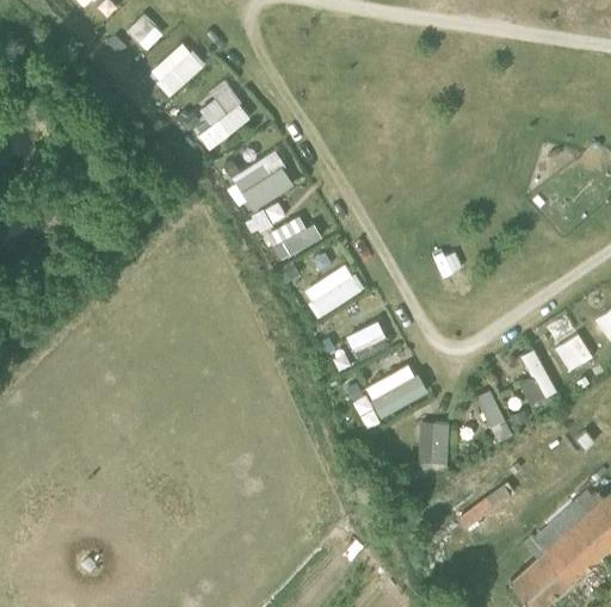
[(74,0),(84,10),(94,0),(74,0)]
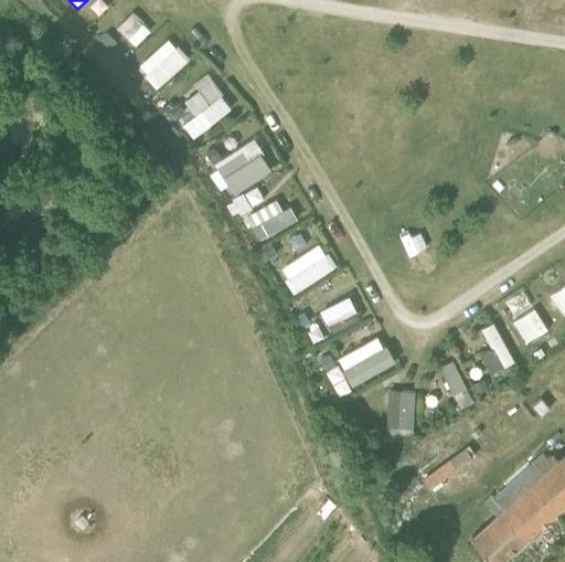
[(132,13),(117,29),(135,48),(151,32),(132,13)]
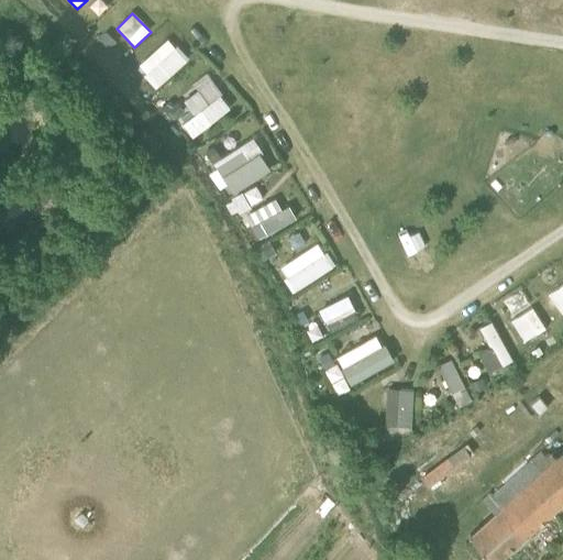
[(138,68),(157,89),(188,61),(169,40),(138,68)]
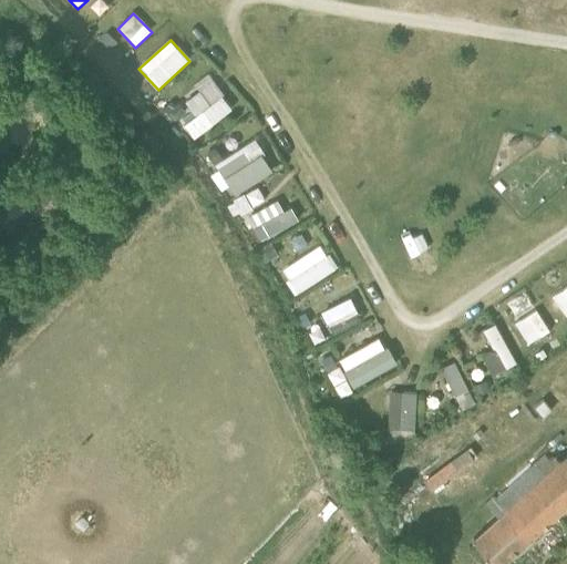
[(194,141),(233,110),(209,81),(183,103),(193,114),(181,125),(194,141)]
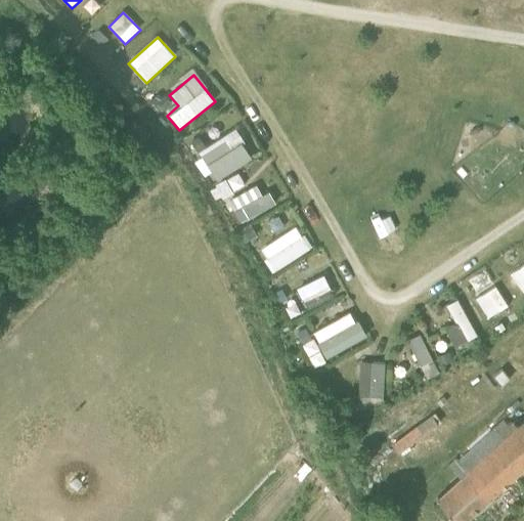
[(235,130),(198,152),(215,182),(253,161),(235,130)]
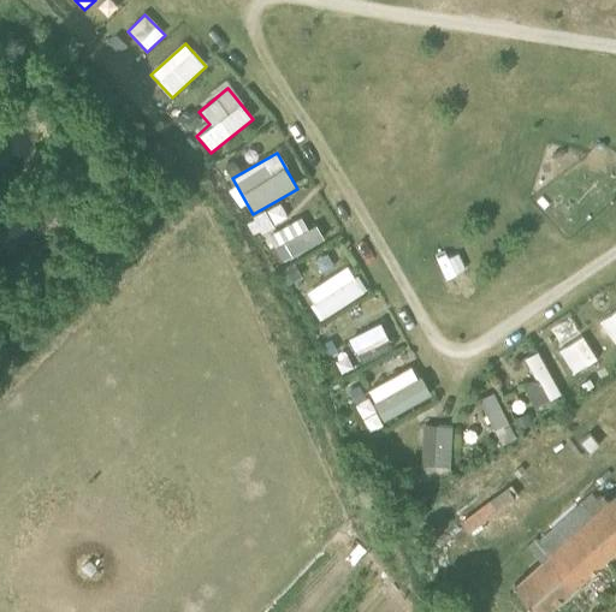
[(324,242),(317,225),(306,230),(301,220),(264,237),(277,265),(324,242)]
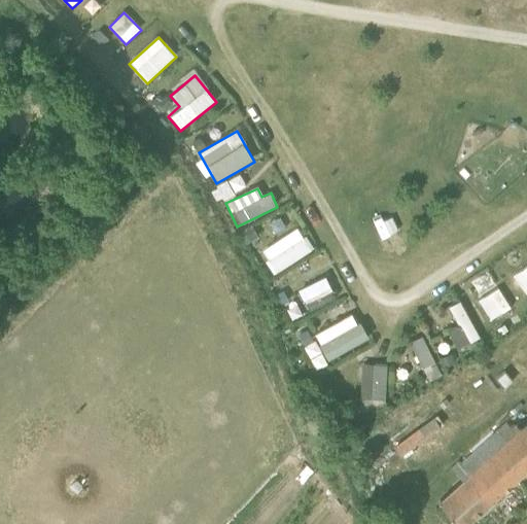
[(274,274),(312,251),(299,229),(260,251),(274,274)]
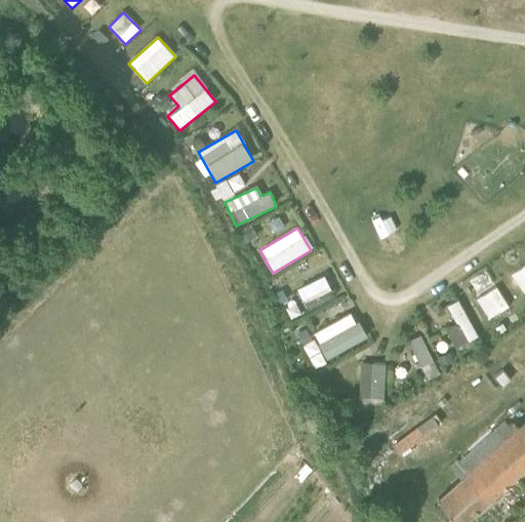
[(524,266),(511,275),(523,293),(524,292),(524,266)]
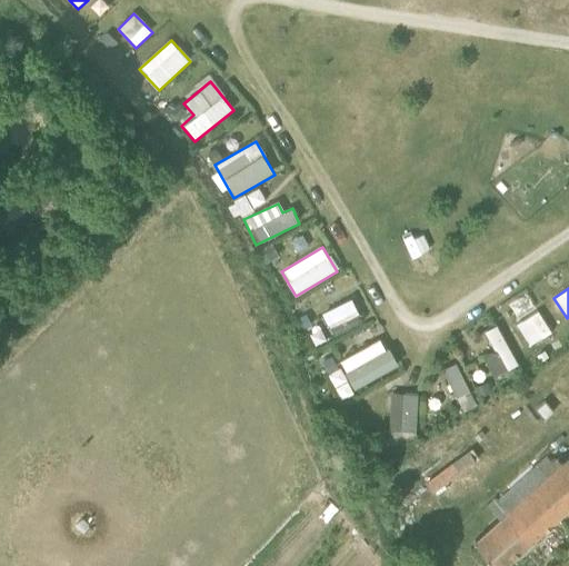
[(509,306),(515,318),(532,310),(527,298),(509,306)]
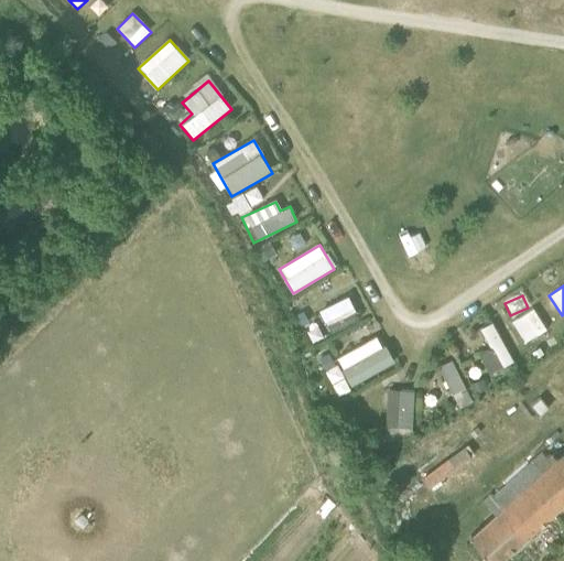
[(318,312),(329,335),(360,321),(348,298),(318,312)]
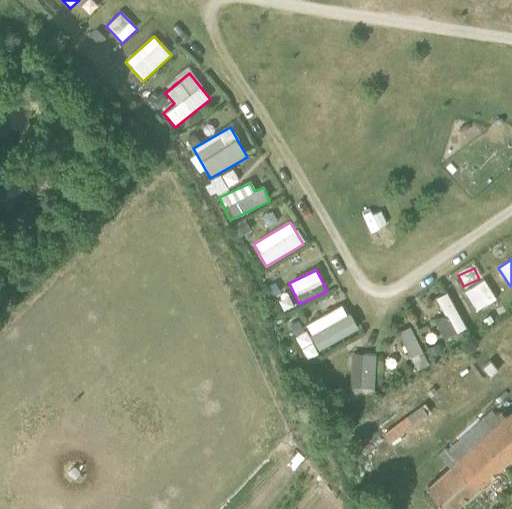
[(485,281),(466,293),(479,313),(498,301),(485,281)]
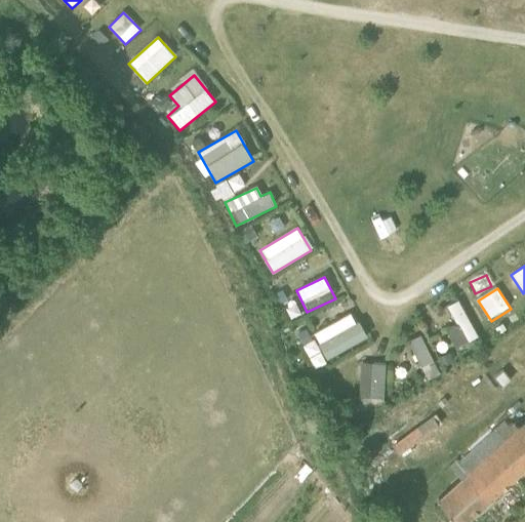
[(446,307),(456,325),(447,329),(456,349),(478,337),(458,300),(446,307)]
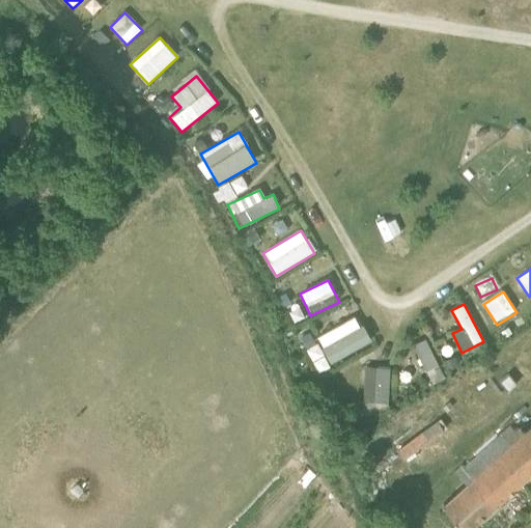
[(318,373),(370,343),(355,316),(316,338),(320,346),(307,354),(318,373)]
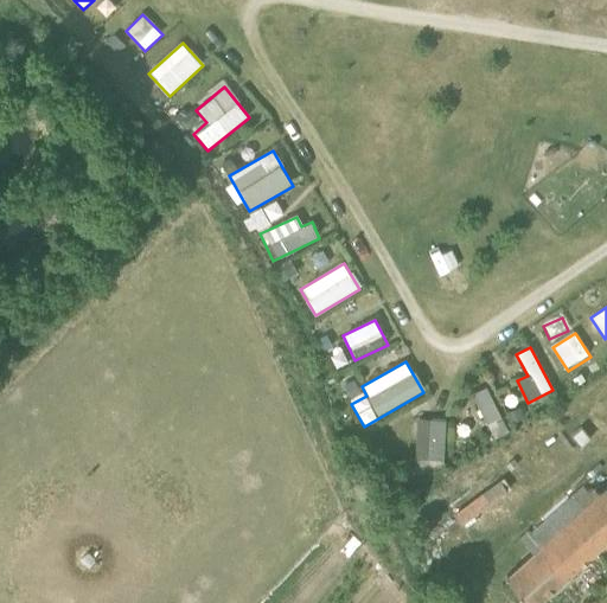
[(492,441),(508,434),(486,387),(472,393),(492,441)]
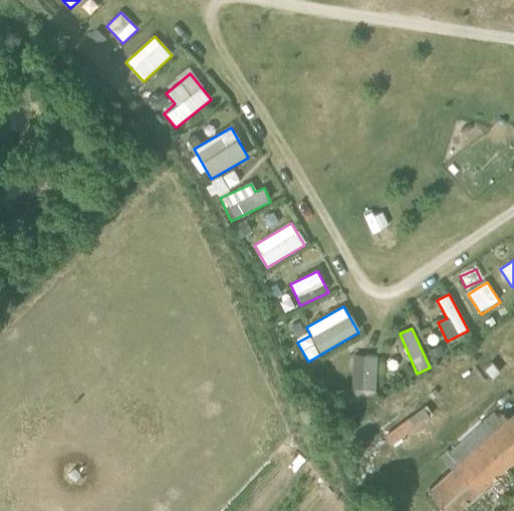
[(513,351),(509,345),(494,357),(509,376),(513,371),(513,351)]
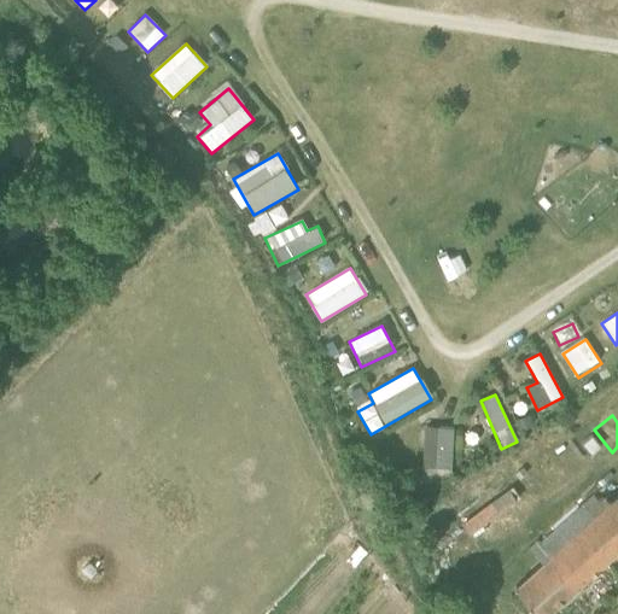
[(454,430),(424,428),(423,469),(453,471),(454,430)]
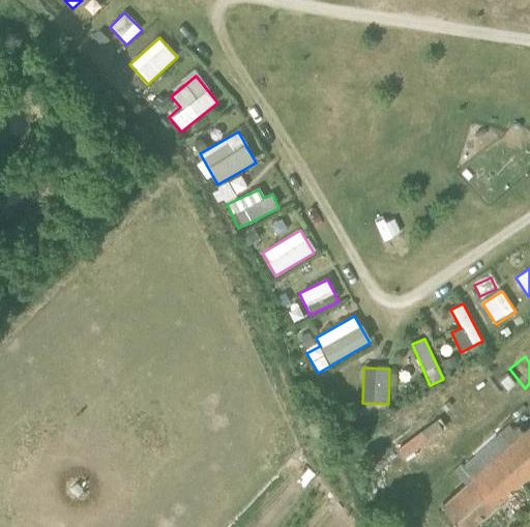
[(395,452),(403,462),(445,430),(439,420),(395,452)]
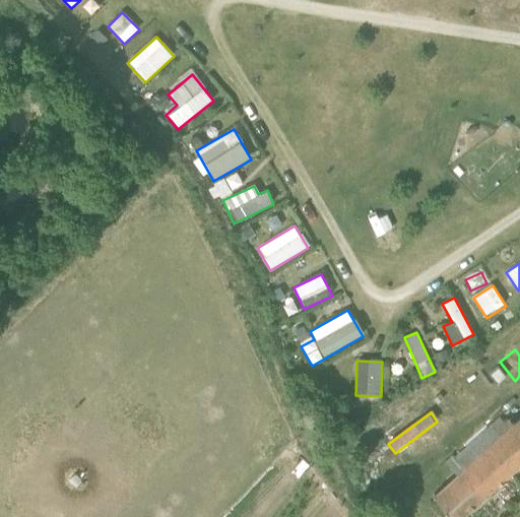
[(463,516),(512,474),(519,466),(519,425),(516,421),(498,438),(490,428),(455,459),(453,457),(443,466),(454,479),(434,498),(450,516),(463,516)]
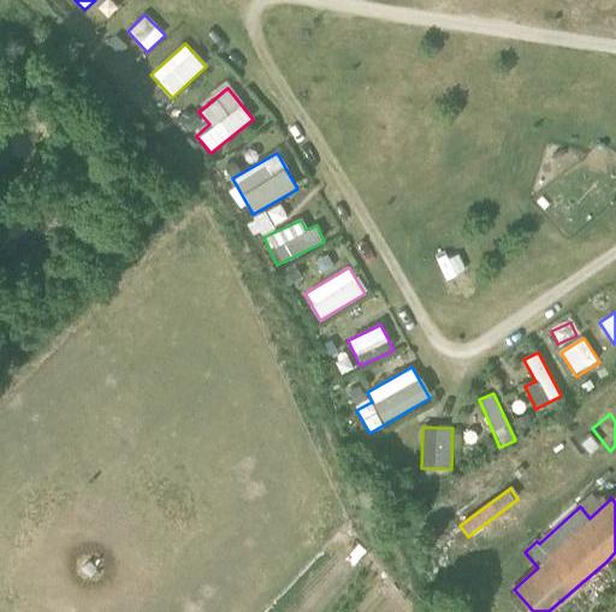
All buildings are outlined.
